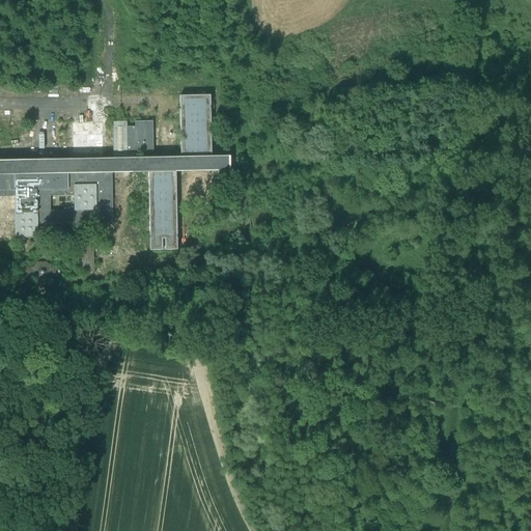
[(127,122),(113,122),(113,158),(25,160),(0,160),(0,196),(15,197),(16,238),(37,236),(37,225),(113,223),(112,171),(148,171),(149,251),(162,251),(162,240),(165,240),(165,251),(177,251),(175,170),(218,169),(218,156),(211,156),(211,95),(179,96),(180,156),(136,157),(136,154),(154,154),(152,121),(135,122),(135,128),(127,128),(127,122)]
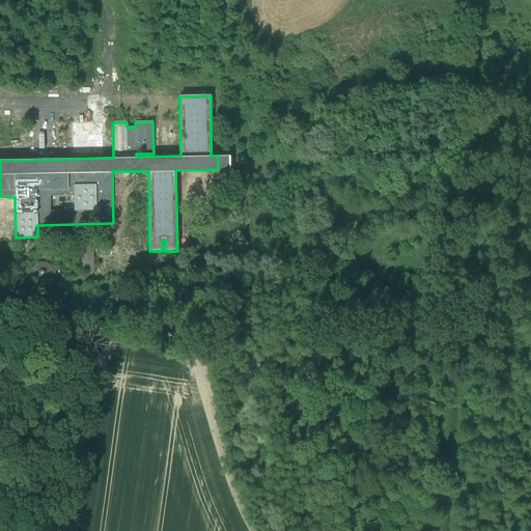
[(102,123),(72,124),(73,155),(103,155),(102,123)]
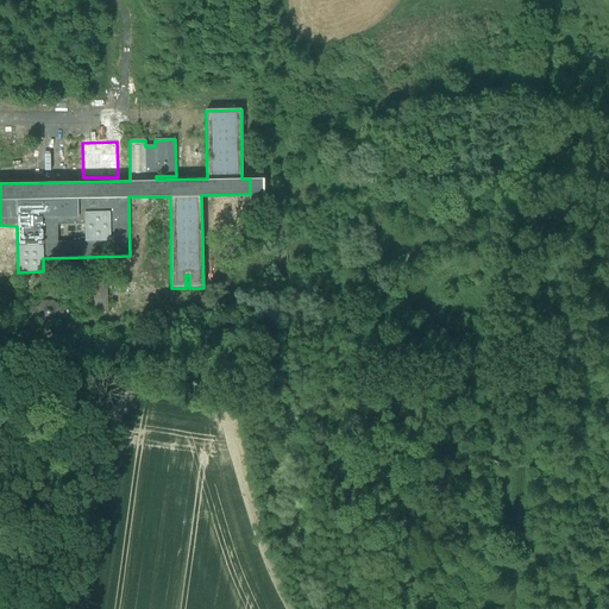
[(263,179),(250,179),(250,194),(264,194),(263,179)]
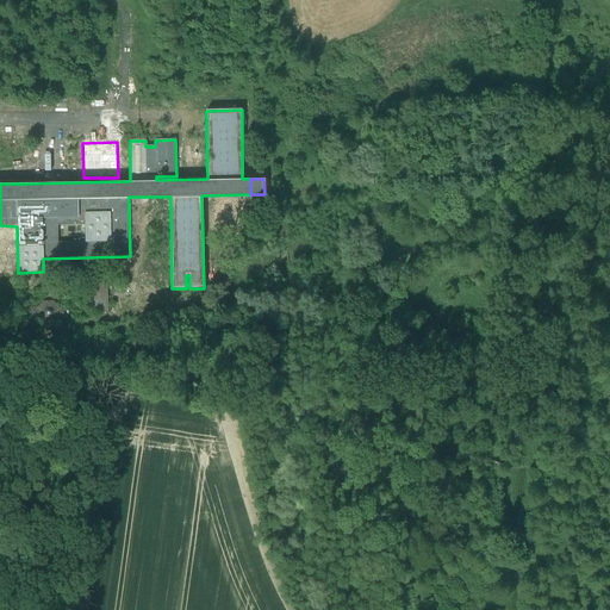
[(106,279),(83,280),(83,288),(91,288),(91,313),(106,312),(106,279)]
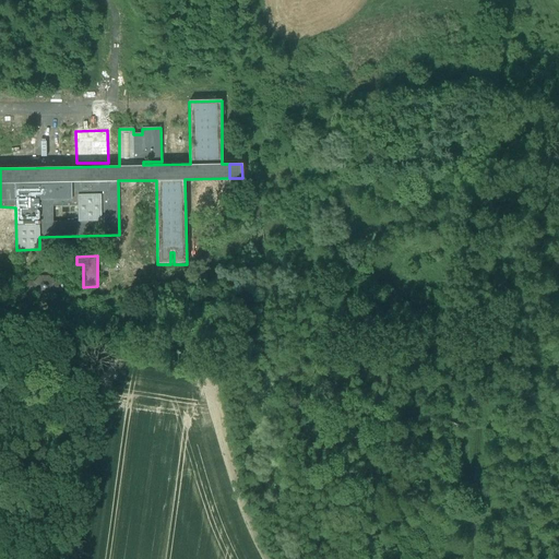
[(67,289),(67,286),(62,285),(62,284),(54,284),(48,277),(40,277),(35,283),(26,283),(26,292),(27,292),(27,295),(33,295),(33,292),(35,292),(40,297),(48,297),(54,292),(62,292),(62,289),(67,289)]
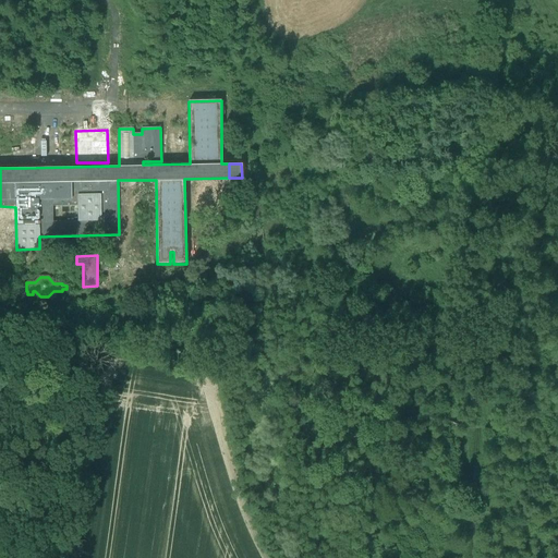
All buildings are outlined.
